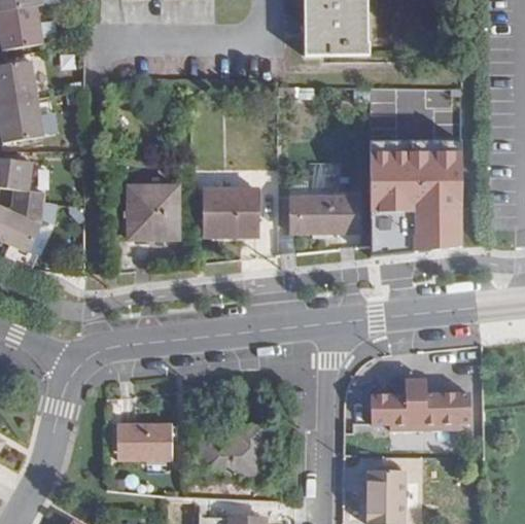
[(43,2),(43,0),(0,0),(0,8),(36,3),(43,2)]
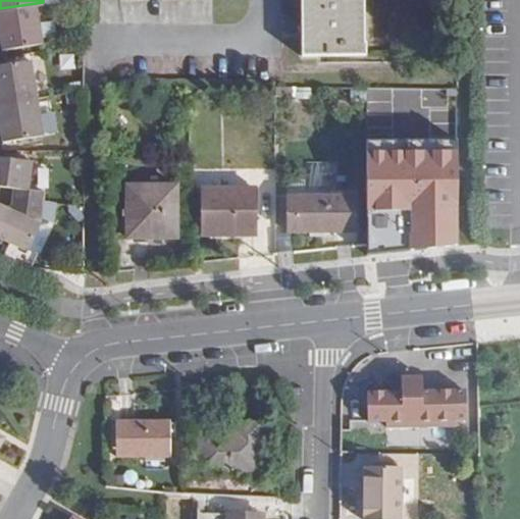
[(366,57),(364,0),(301,0),(302,58),(366,57)]
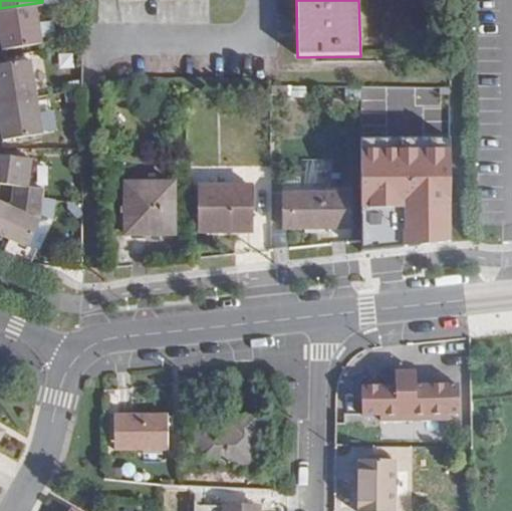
[(42,41),(35,3),(0,8),(0,38),(2,47),(42,41)]
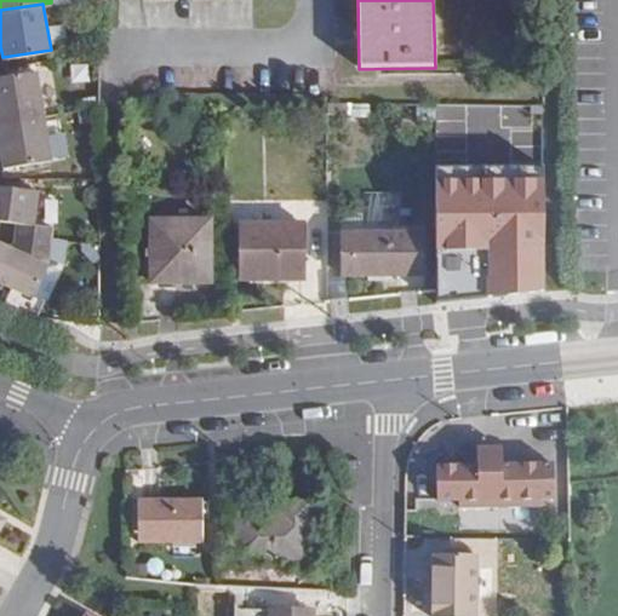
[(0,121),(43,115),(38,70),(5,75),(0,75),(0,121)]
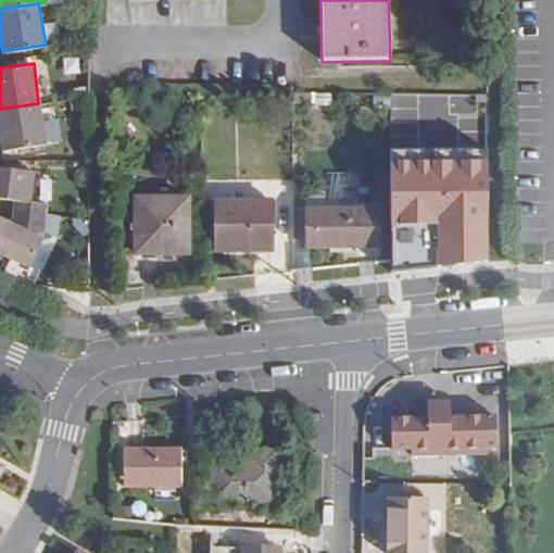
[(45,143),(38,103),(0,109),(0,143),(1,149),(45,143)]
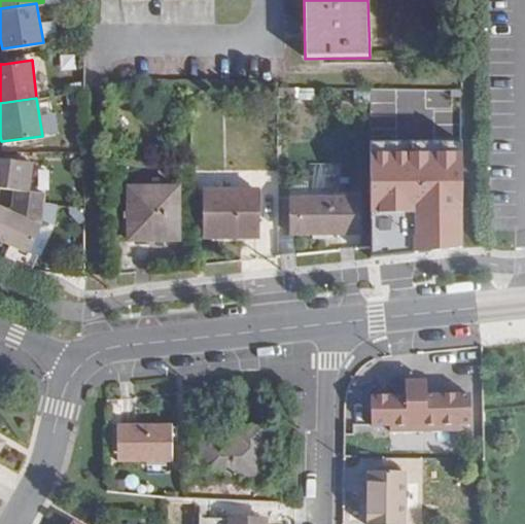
[(463,251),(462,133),(364,134),(365,252),(463,251)]
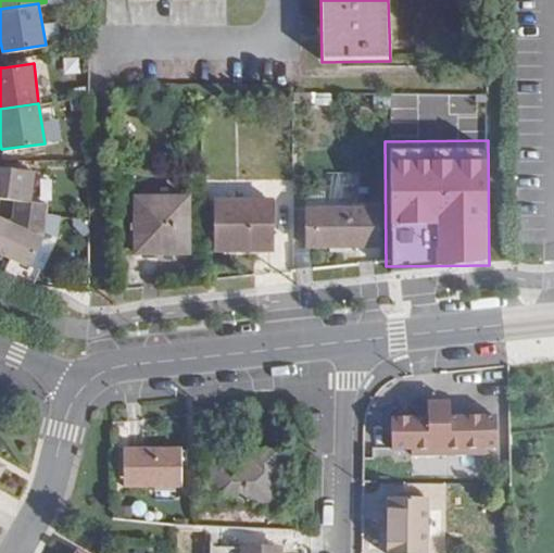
[(34,200),(35,171),(0,166),(0,198),(13,201),(11,227),(41,241),(46,216),(49,201),(34,200)]
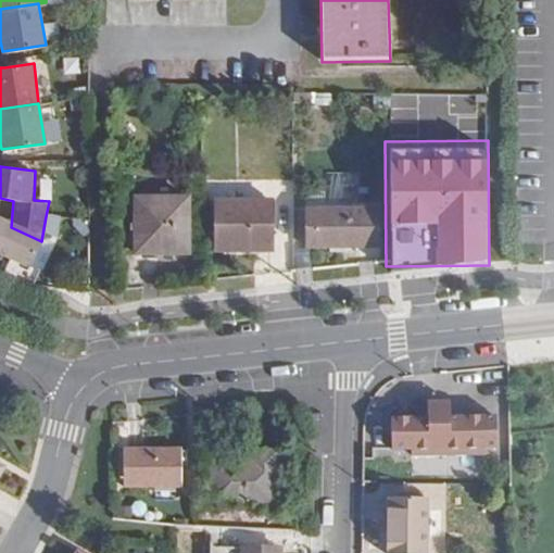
[(192,252),(192,195),(139,196),(140,253),(192,252)]
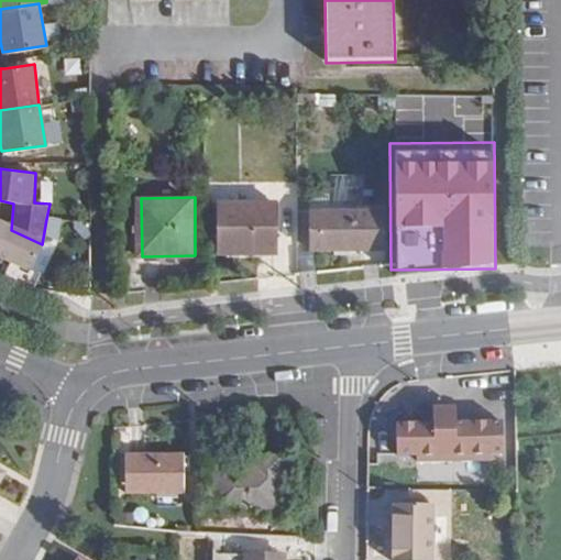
[(279,249),(279,201),(222,201),(221,250),(279,249)]
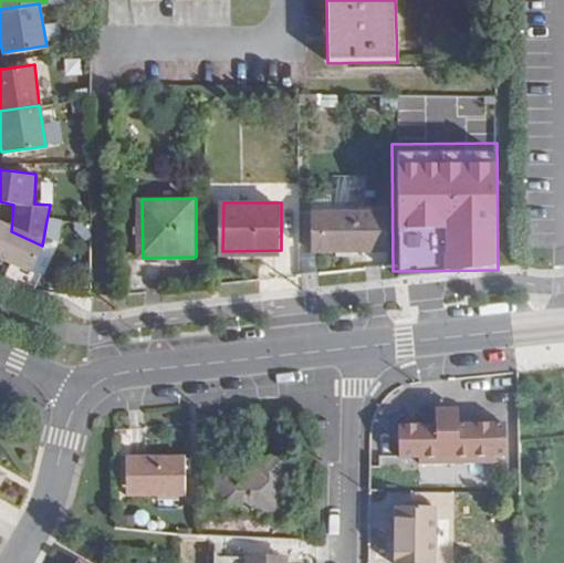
[(388,249),(388,208),(315,209),(315,249),(388,249)]
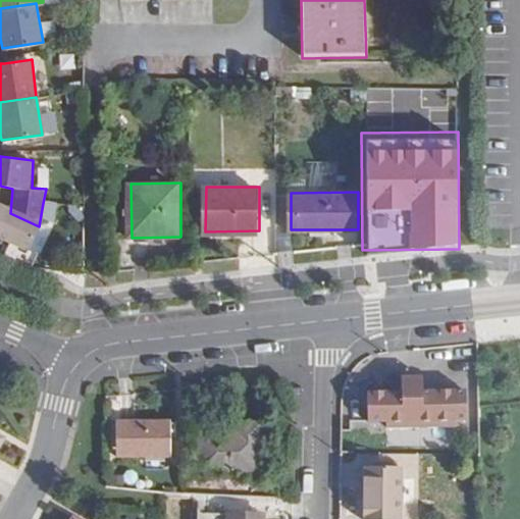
[(30,248),(39,226),(10,213),(0,208),(0,239),(7,243),(1,254),(21,263),(28,265),(35,251),(30,248)]
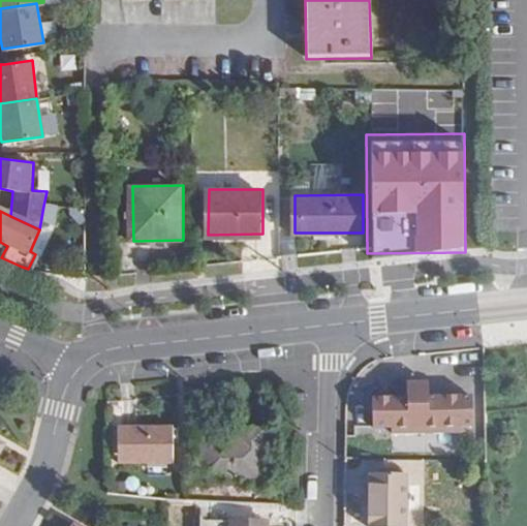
[(473,397),(375,395),(375,430),(472,432),(473,397)]
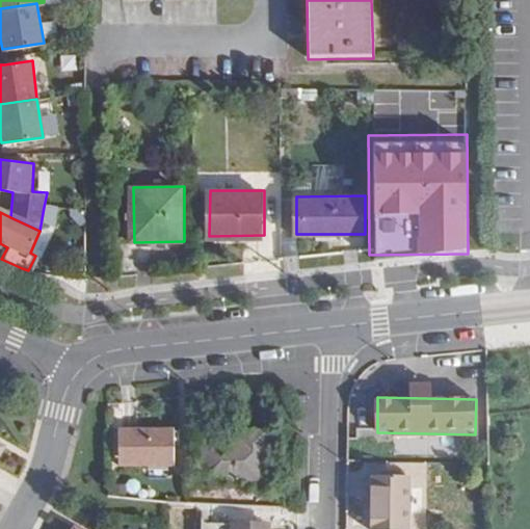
[(169,466),(170,430),(114,430),(114,466),(169,466)]
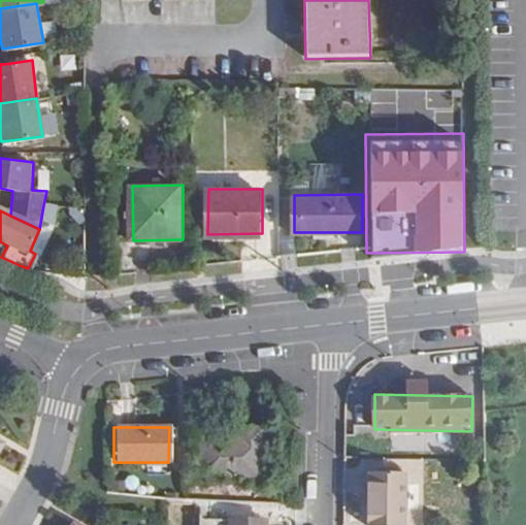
[(234,429),(233,438),(201,438),(199,481),(263,482),(264,430),(234,429)]
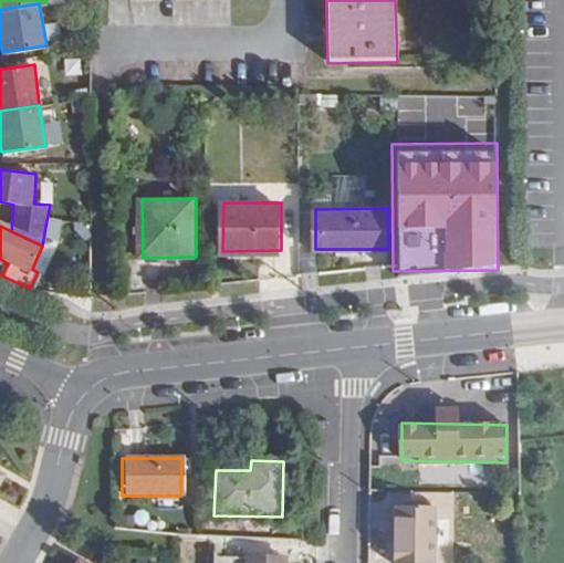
[(409,562),(435,562),(436,504),(397,504),(396,562),(409,562)]
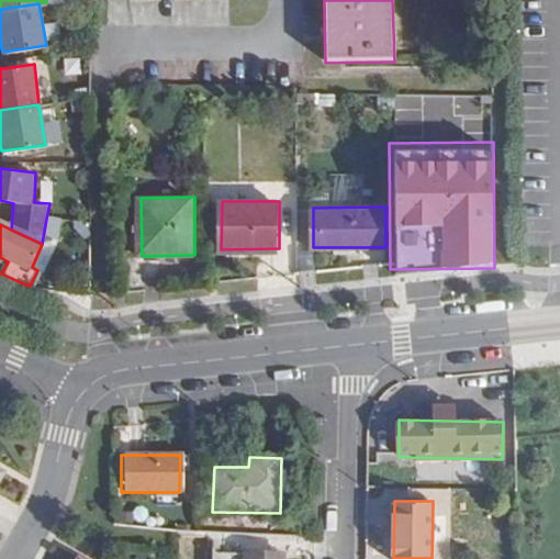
[(244,554),(196,554),(196,558),(282,558),(283,549),(244,549),(244,554)]
